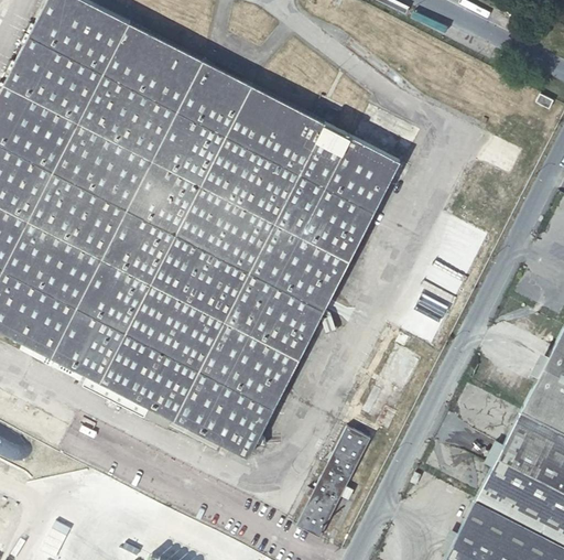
[(36,0),(0,71),(0,95),(49,0),(36,0)]
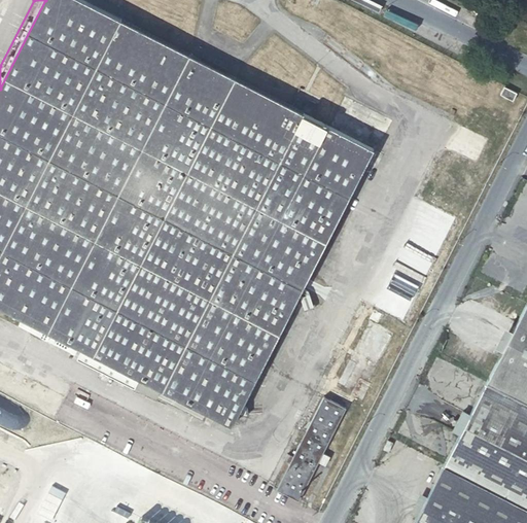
[(140,382),(162,393),(234,429),(238,419),(369,163),(375,151),(76,0),(45,0),(0,89),(0,309),(84,353),(79,362),(135,392),(140,382)]
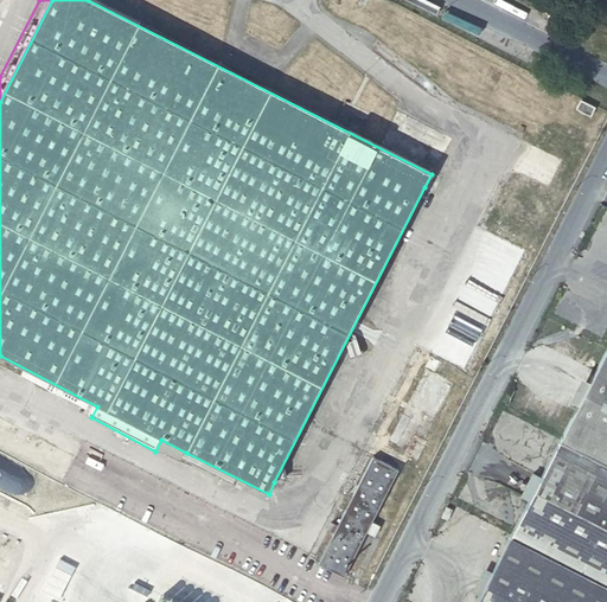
[(577,113),(593,120),(598,111),(582,103),(577,113)]
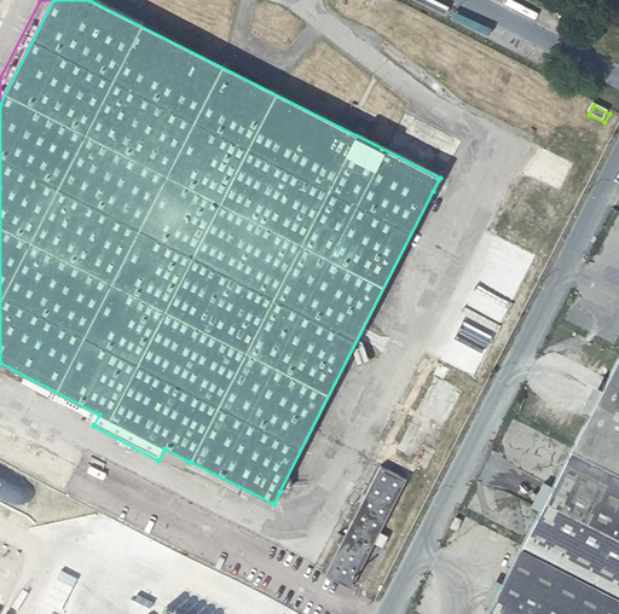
[(433,191),(279,492),(291,499),(446,197),(433,191)]
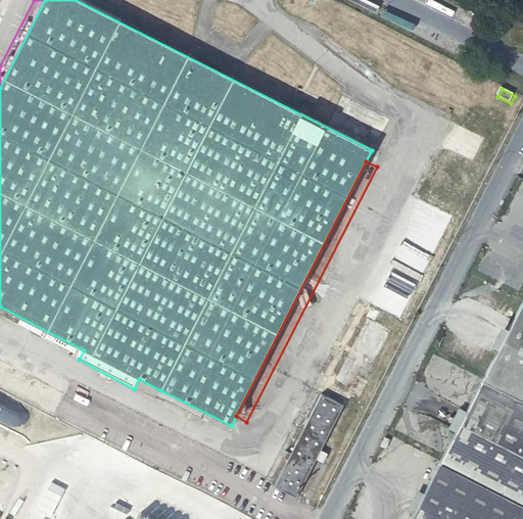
[(388,271),(419,286),(453,222),(422,205),(388,271)]
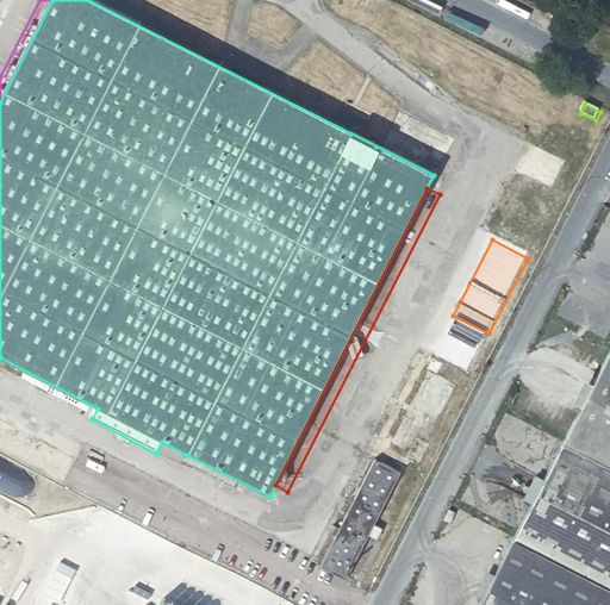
[(441,357),(468,372),(484,342),(449,323),(439,344),(446,349),(441,357)]
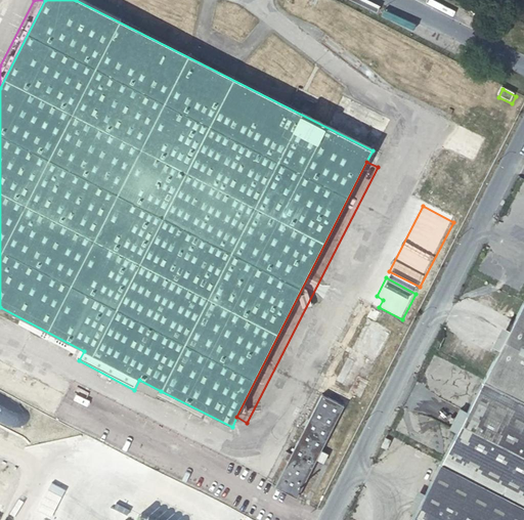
[(523,309),(485,385),(523,404),(523,309)]
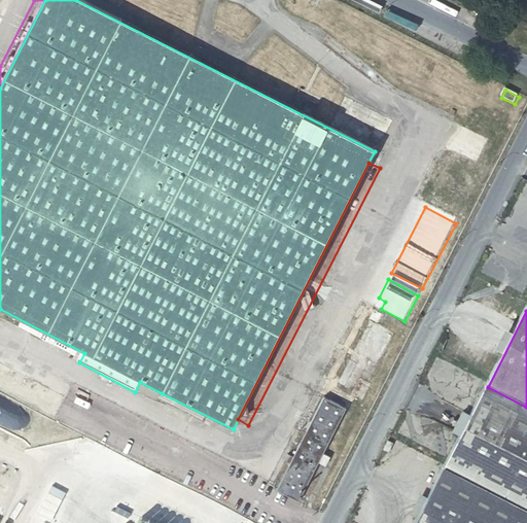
[(372,326),(376,317),(370,313),(365,322),(372,326)]
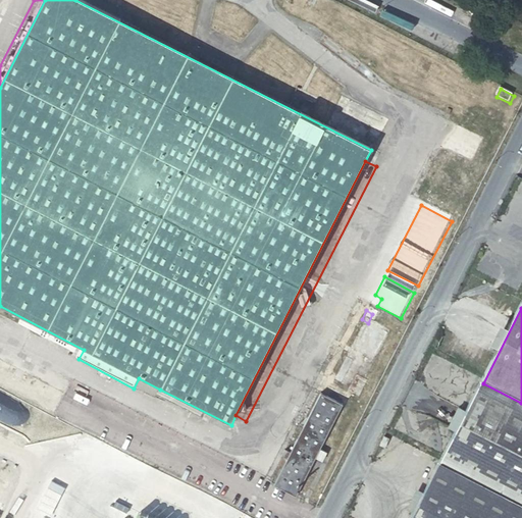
[(355,352),(374,362),(386,338),(368,327),(355,352)]
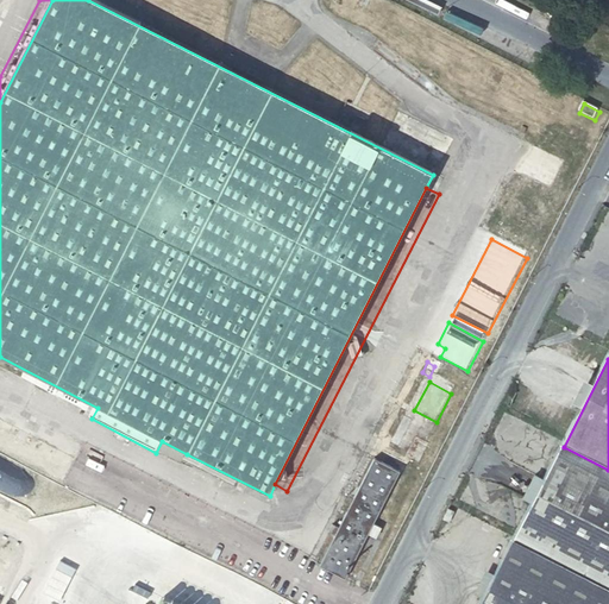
[(394,445),(402,450),(416,421),(408,416),(394,445)]
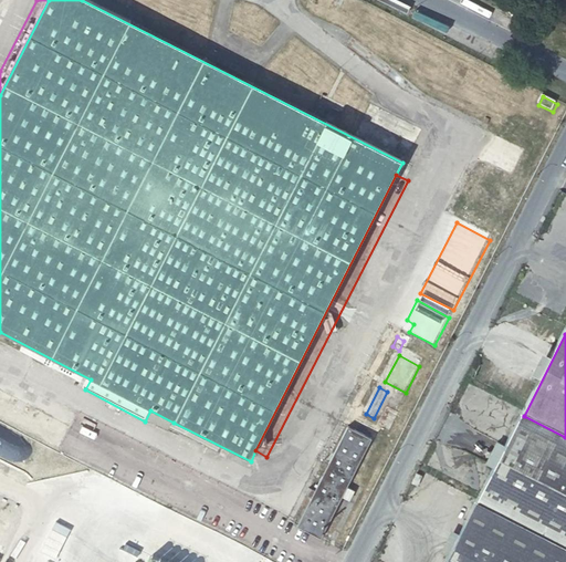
[(169,434),(174,423),(150,410),(145,422),(169,434)]
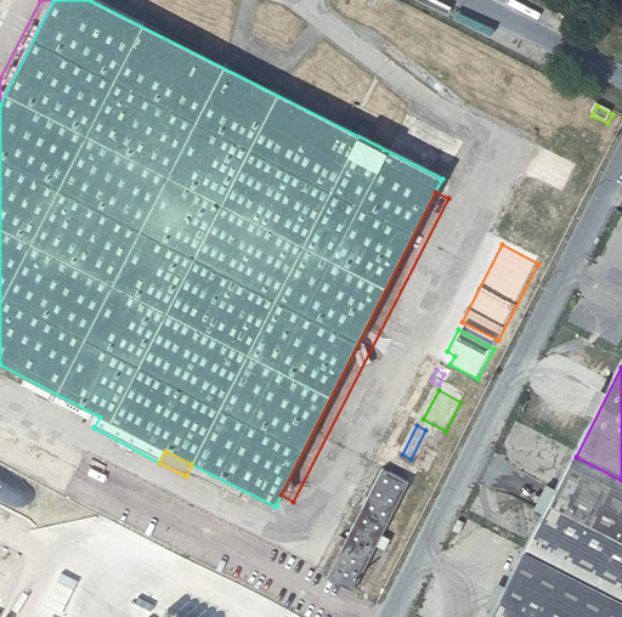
[(621,616),(621,480),(576,457),(492,616),(621,616)]
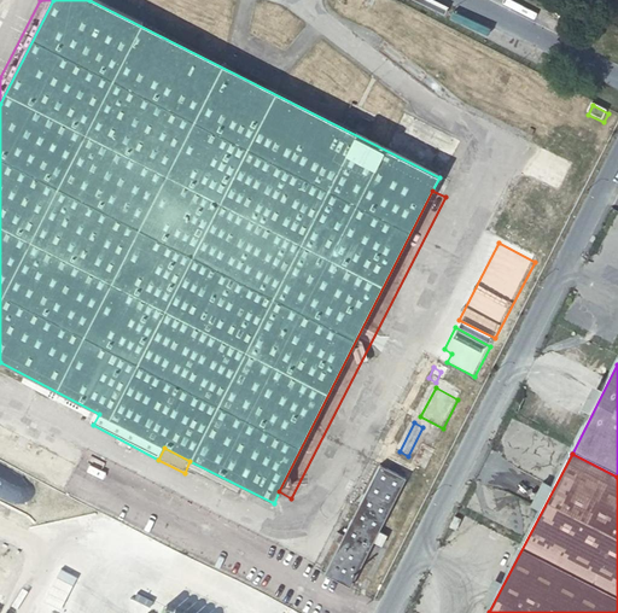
[(325,578),(351,591),(407,483),(382,470),(325,578)]
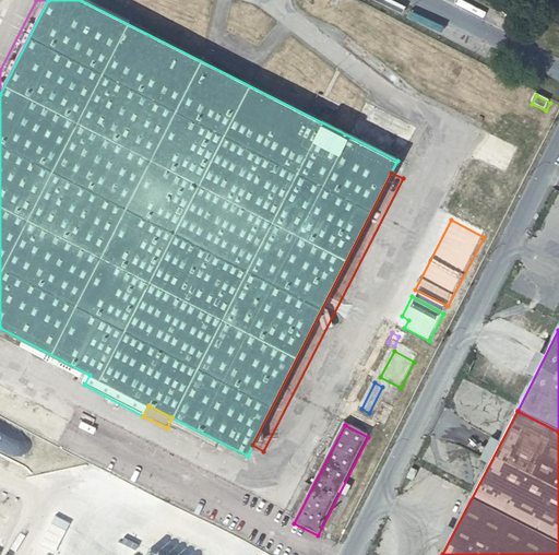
[(413,483),(417,474),(412,471),(407,481),(413,483)]
